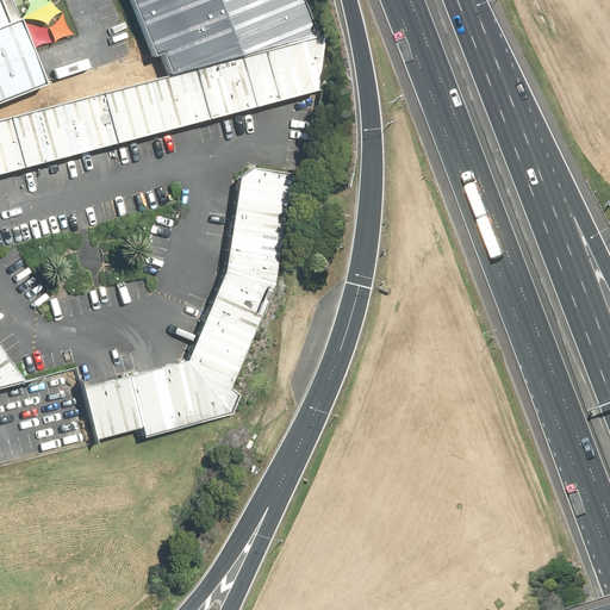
[(0,0),(0,26),(24,18),(17,0),(0,0)]
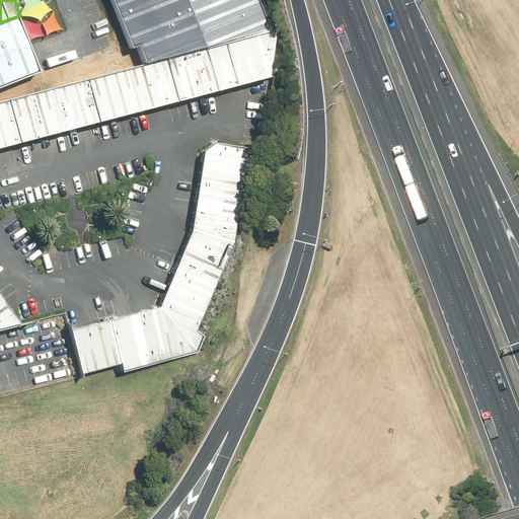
[(116,0),(133,47),(140,45),(147,62),(272,27),(260,0),(116,0)]
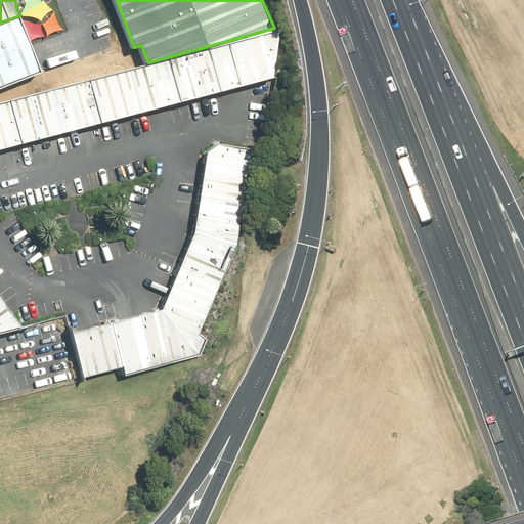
[(0,85),(41,69),(20,15),(0,23),(0,85)]
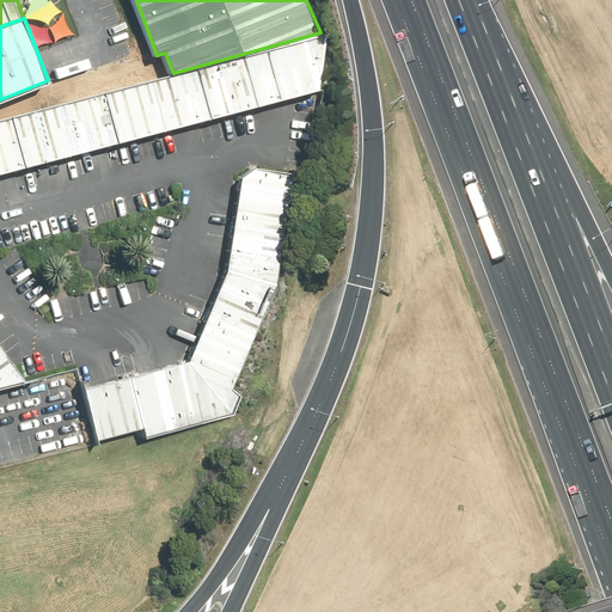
[(326,35),(0,120),(0,173),(320,91),(326,35)]
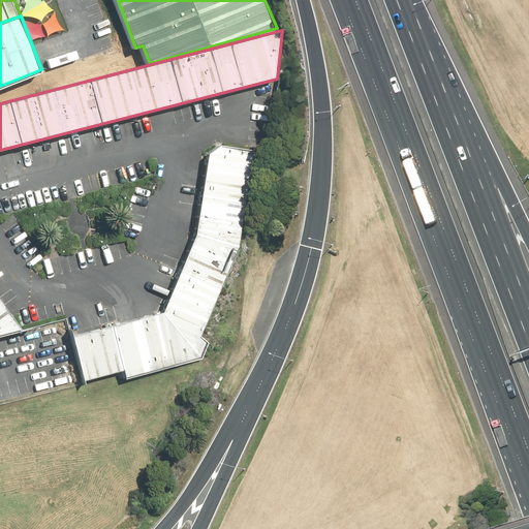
[(197,235),(164,311),(71,332),(83,383),(200,359),(241,245),(255,150),(221,144),(209,152),(197,235)]
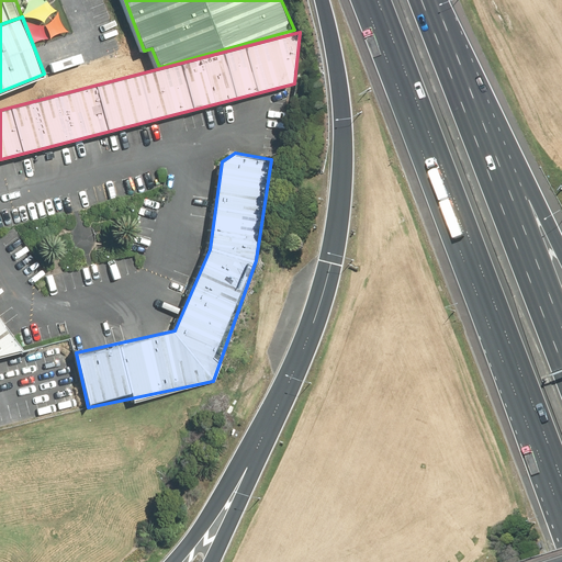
[(0,357),(25,351),(14,337),(0,316),(0,357)]
